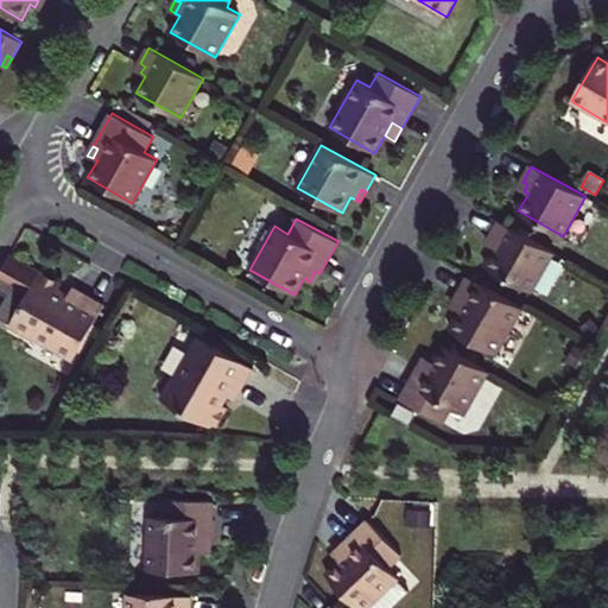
[(555,252),(500,221),(491,238),(495,240),(492,247),(496,249),(487,266),(531,292),(555,252)]
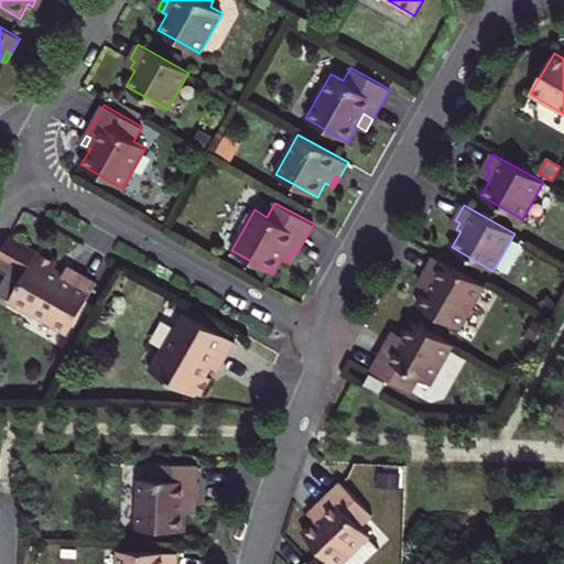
[(58,263),(10,237),(0,252),(0,271),(7,275),(0,286),(0,295),(10,302),(30,313),(31,311),(69,333),(97,283),(68,267),(64,275),(54,270),(58,263)]
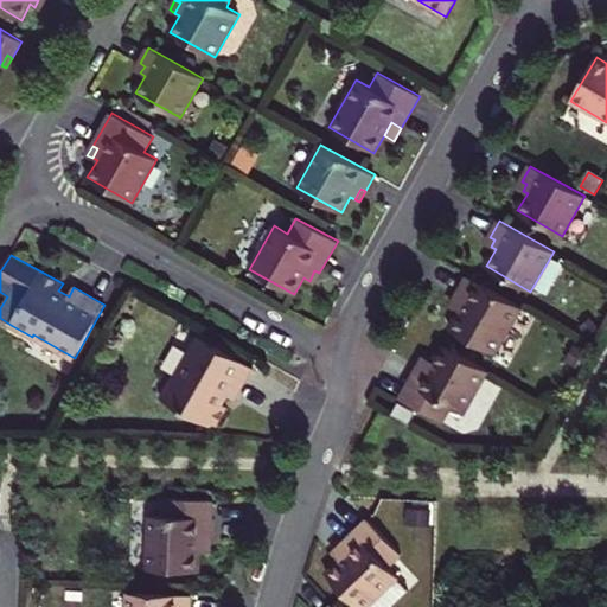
[(313,283),(319,273),(314,270),(310,281),(313,283)]
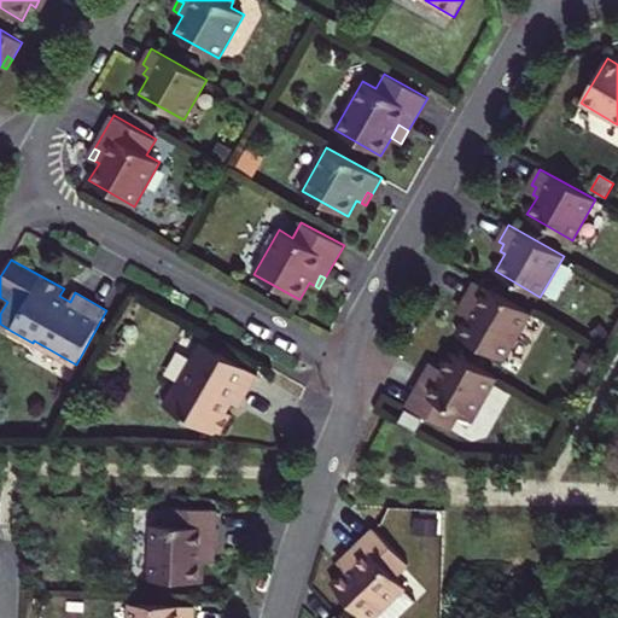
[(505,361),(531,313),(476,281),(466,299),(476,304),(468,318),(459,334),(505,361)]
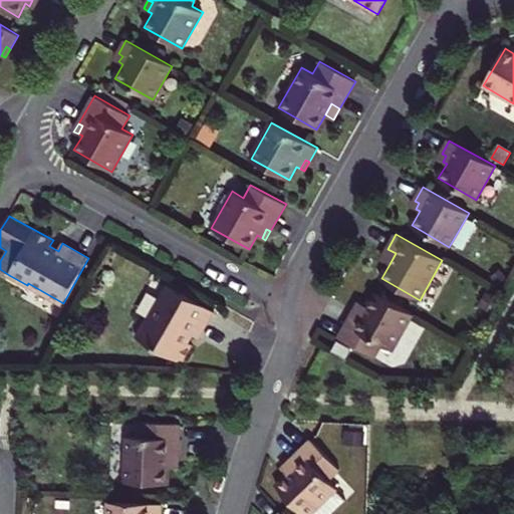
[(381,260),(390,264),(396,253),(388,249),(381,260)]
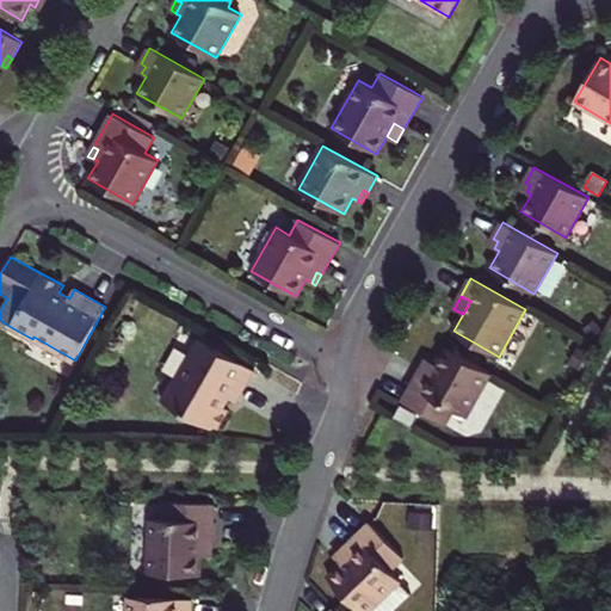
[(592,339),(603,331),(596,321),(584,329),(592,339)]
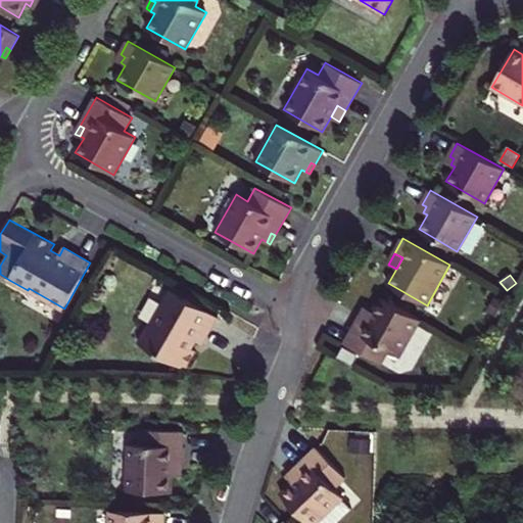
[(203,343),(219,317),(173,291),(153,326),(150,325),(140,343),(186,370),(196,351),(190,347),(195,339),(203,343)]
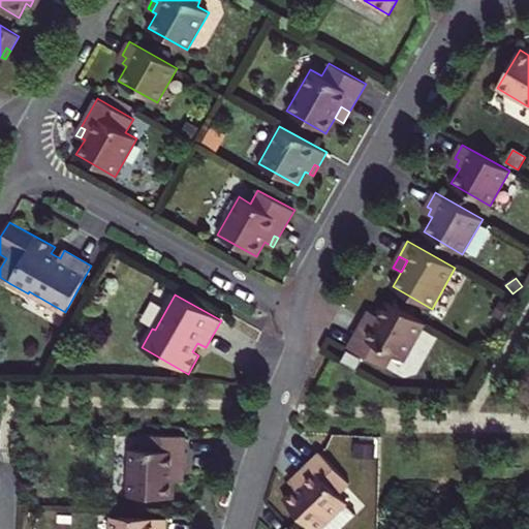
[(365,320),(349,347),(384,368),(393,354),(404,362),(425,323),(386,301),(378,315),(374,313),(369,322),(365,320)]
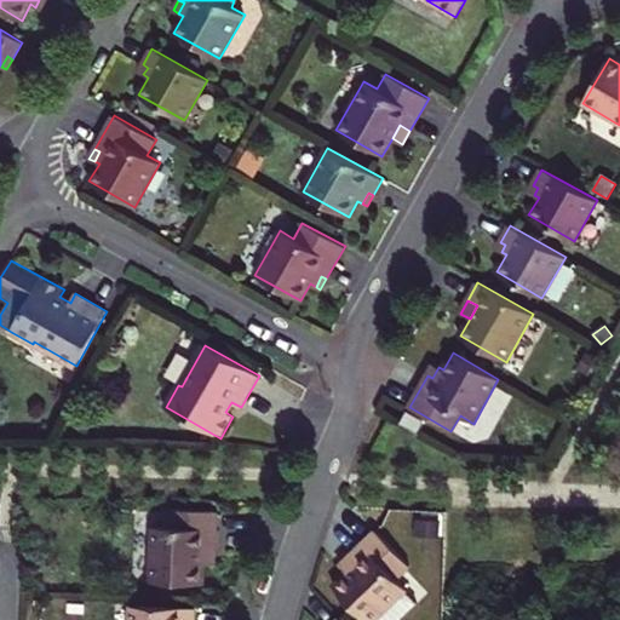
[(580,367),(590,372),(597,359),(587,354),(580,367)]
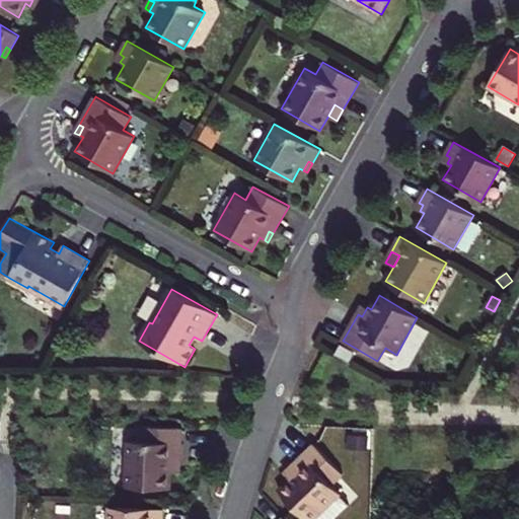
[(367,307),(363,305),(358,314),(362,316),(367,307)]
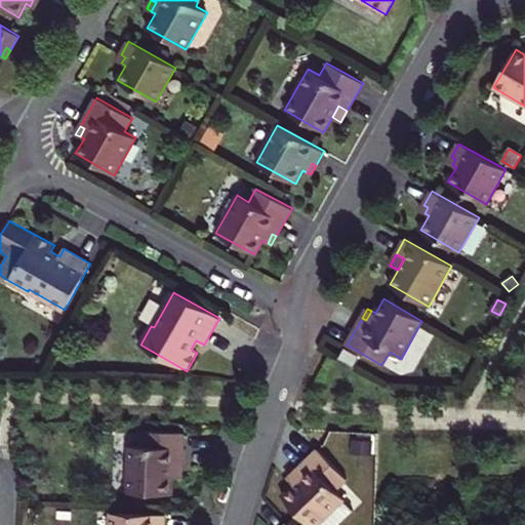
[(61,360),(72,367),(81,353),(69,346),(61,360)]
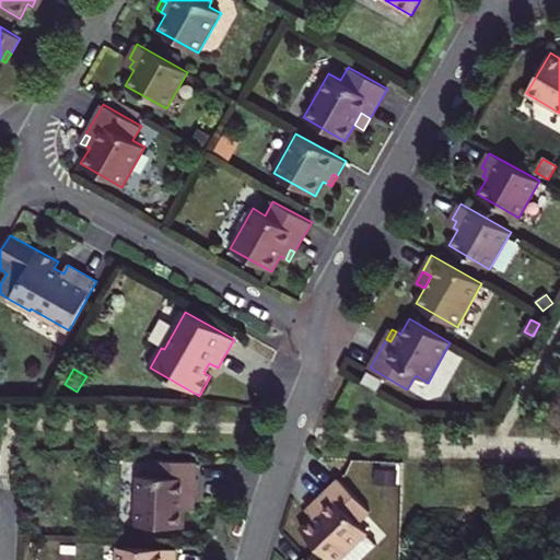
[(185,496),(195,496),(196,462),(152,461),(152,477),(138,476),(137,526),(184,527),(184,510),(185,496)]
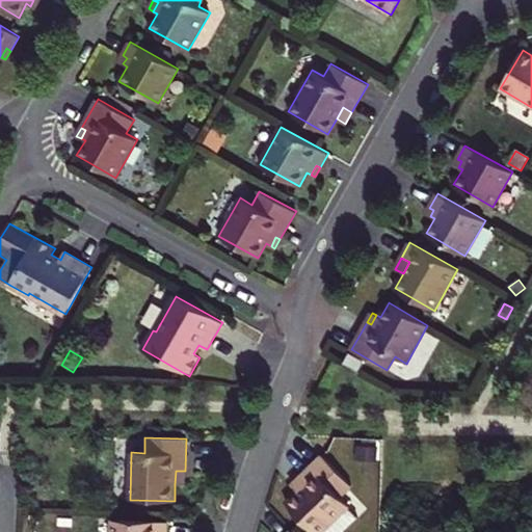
[(351,485),(322,455),(299,477),(302,481),(295,488),(298,491),(287,503),(315,531),(321,531),(348,506),(340,496),(351,485)]
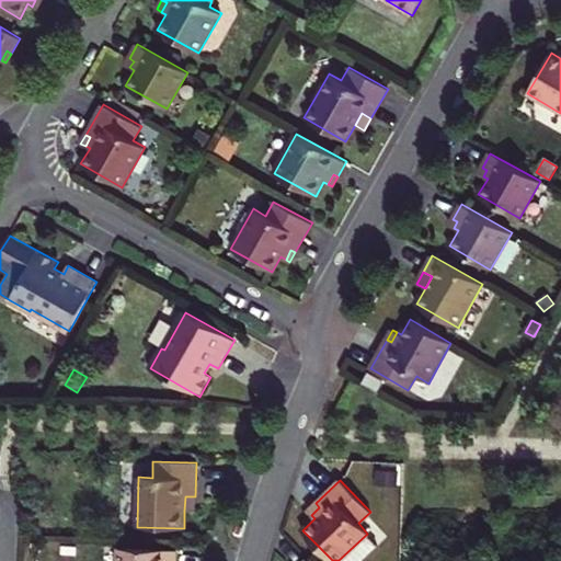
[(195,496),(185,496),(184,511),(195,511),(195,496)]
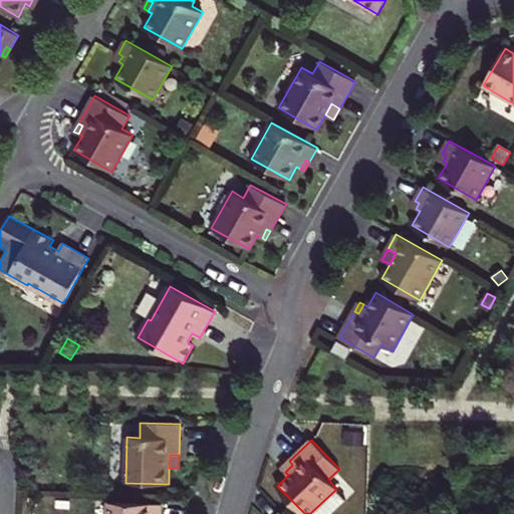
[(292,465),(289,461),(282,469),(285,472),(292,465)]
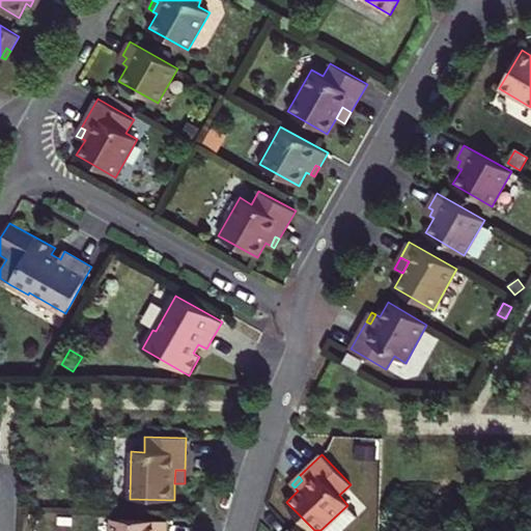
[(343,530),(359,516),(347,505),(320,530),(343,530)]
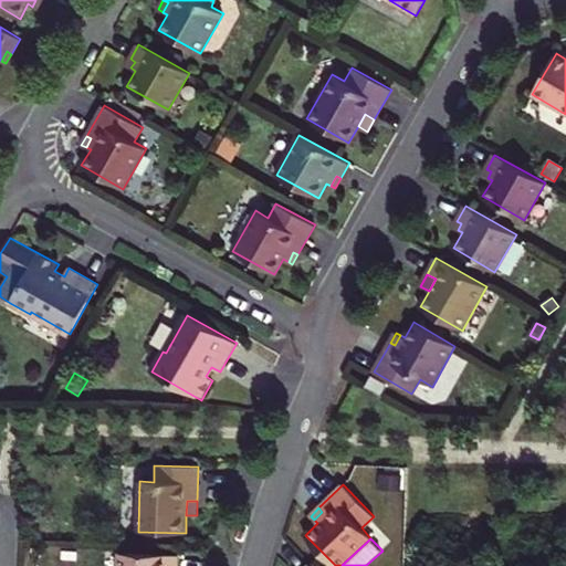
[(176,565),(177,555),(119,553),(118,565),(176,565)]
